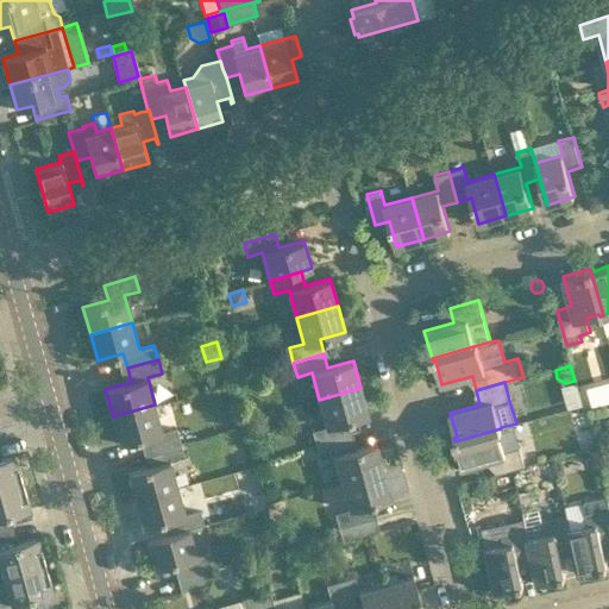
[(312,431),(316,445),(346,435),(343,422),(369,415),(360,388),(319,400),(327,426),(312,431)]
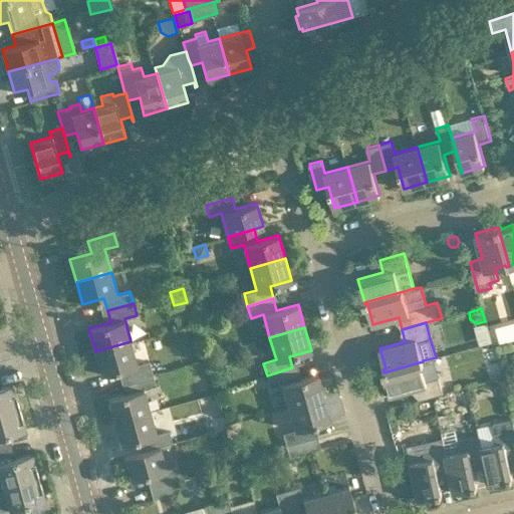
[(123,368),(126,380),(153,372),(150,360),(137,364),(131,341),(95,351),(101,374),(123,368)]
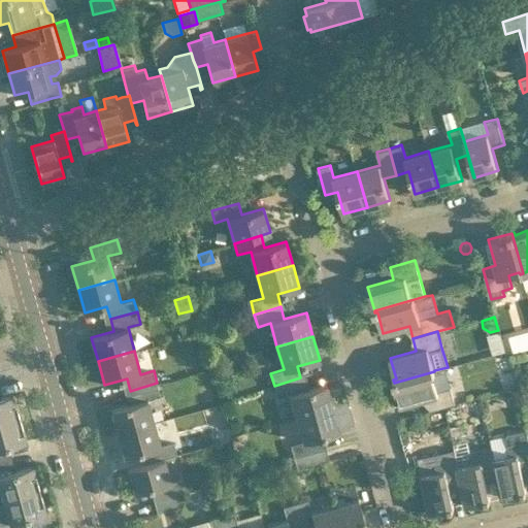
[(434,371),(394,383),(400,405),(426,398),(430,410),(455,403),(451,387),(437,391),(432,373),(435,373),(434,371)]
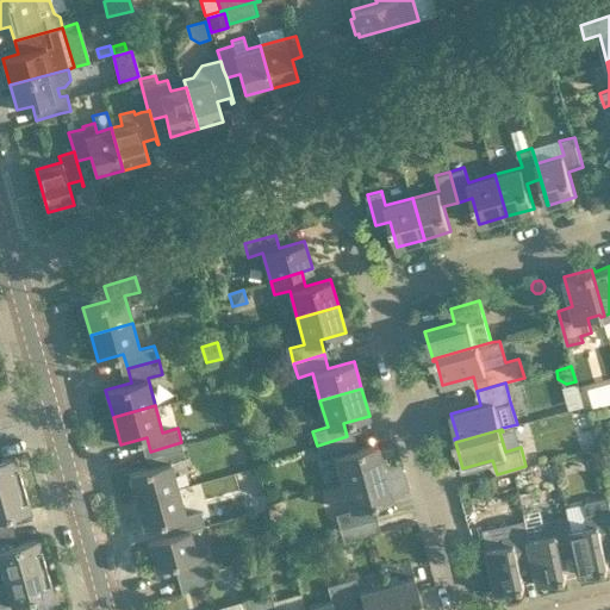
[(335,455),(343,483),(385,471),(377,443),(352,450),(347,436),(317,446),(321,460),(335,455)]
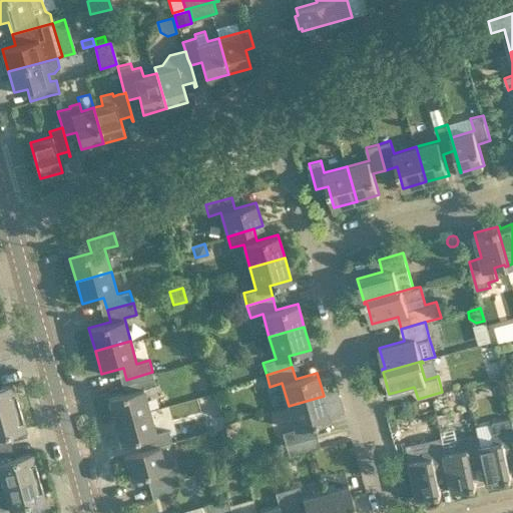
[(108,397),(114,420),(149,411),(143,388),(155,384),(152,372),(126,380),(129,391),(108,397)]
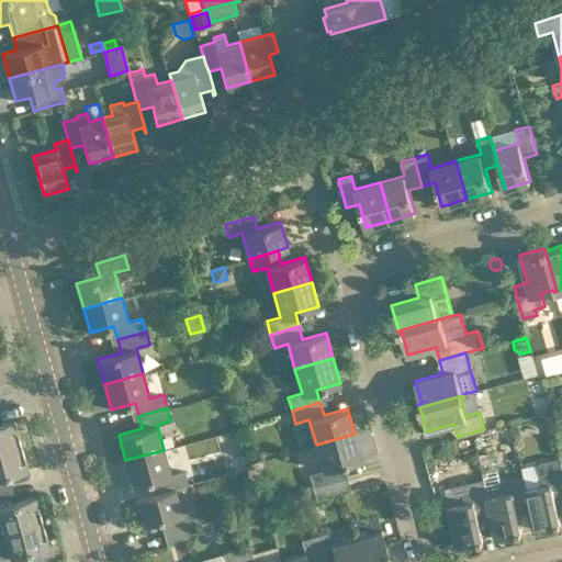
[(0,451),(21,446),(13,419),(0,423),(0,451)]
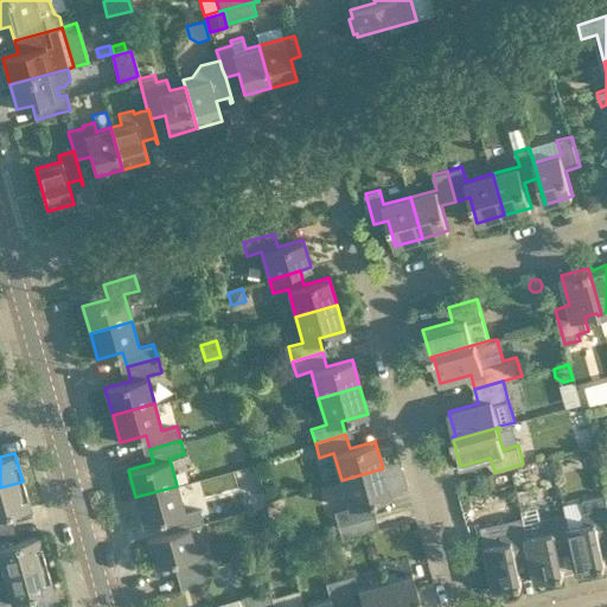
[(334,511),(338,525),(369,517),(364,503),(390,496),(383,468),(342,480),(349,506),(334,511)]
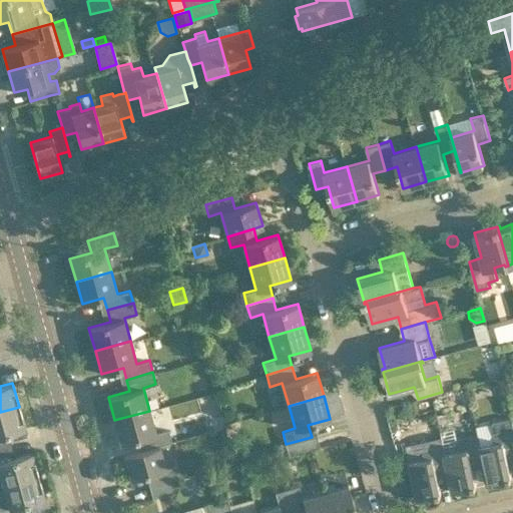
[(0,449),(8,447),(12,445),(8,446),(4,434),(25,429),(19,407),(0,412),(0,449)]
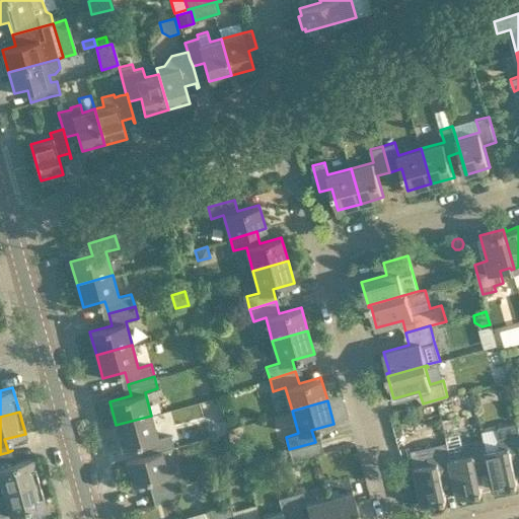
[(144,442),(147,453),(148,454),(161,450),(173,447),(170,434),(158,438),(151,416),(116,425),(123,448),(144,442)]
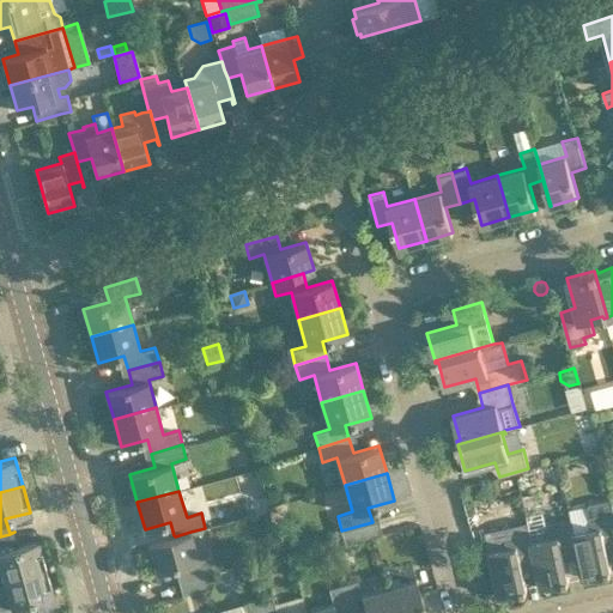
[(576,532),(575,532),(578,551),(577,551),(582,570),(583,577),(612,570),(606,545),(612,542),(612,507),(611,498),(589,504),(586,508),(590,528),(576,532)]
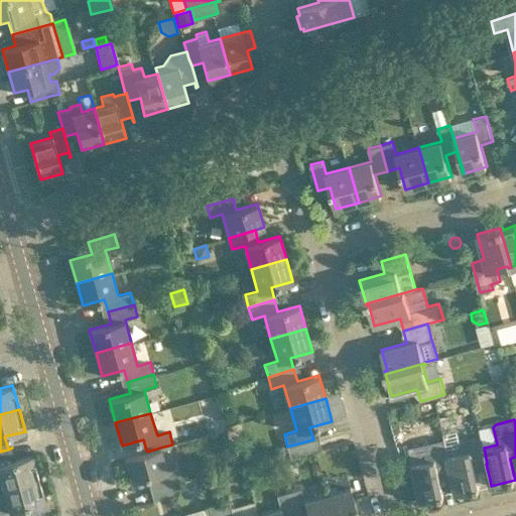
[(463,452),(448,456),(447,456),(450,472),(456,493),(479,488),(475,467),(486,464),(487,464),(484,447),(485,447),(482,436),(461,441),(463,452)]
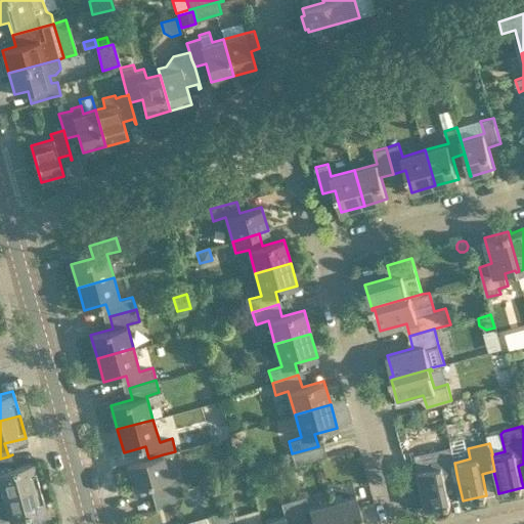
[(451,445),(415,453),(427,509),(450,504),(446,482),(457,479),(454,463),(455,463),(451,445)]
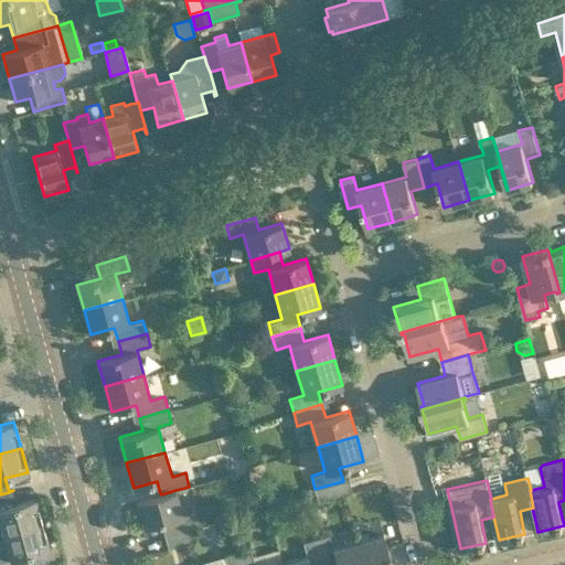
[(343,481),(315,489),(318,502),(347,494),(343,481)]
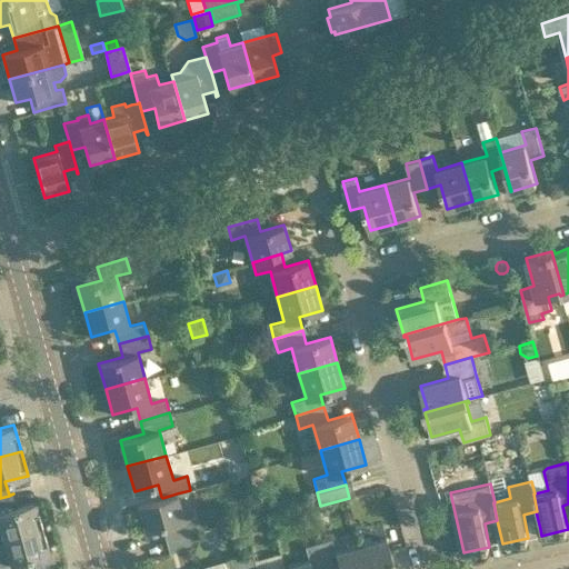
[(169,523),(172,537),(195,531),(201,529),(198,515),(183,519),(177,493),(162,498),(161,497),(138,505),(146,530),(169,523)]
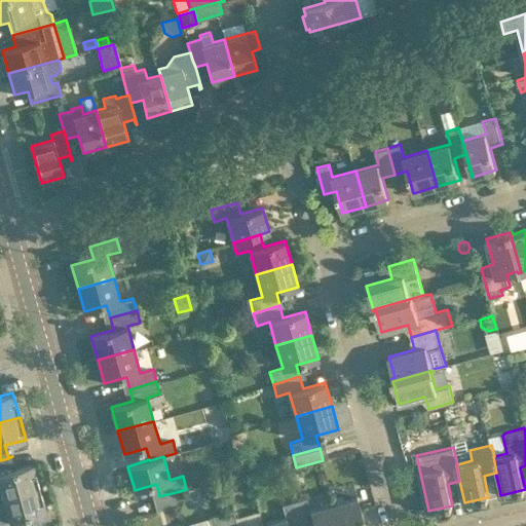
[(0,460),(0,498),(3,498),(8,497),(39,488),(33,463),(11,470),(8,458),(0,460)]
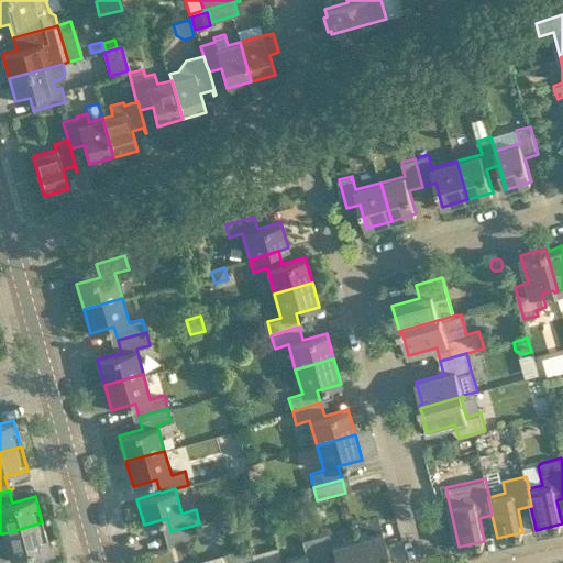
[(0,562),(28,562),(25,553),(50,547),(42,522),(9,532),(3,533),(0,533),(0,562)]
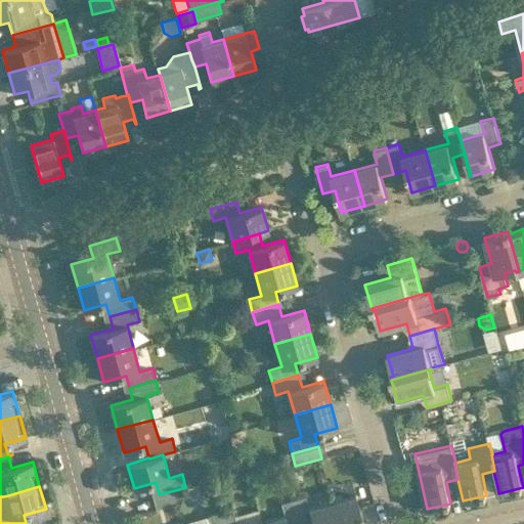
[(159,494),(153,496),(157,509),(182,501),(179,489),(159,494)]
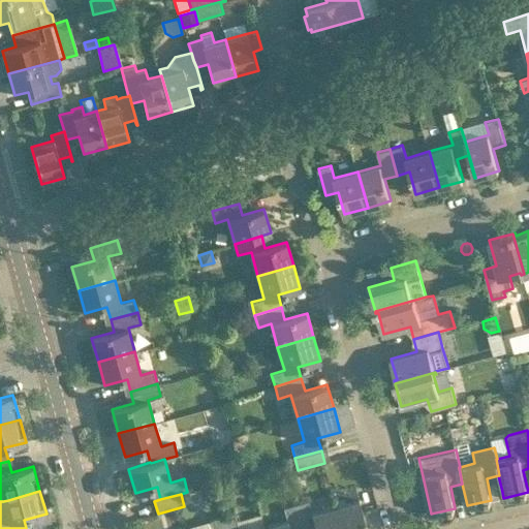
[(309,500),(297,504),(303,528),(308,528),(315,527),(315,528),(341,528),(336,506),(312,514),(309,500)]
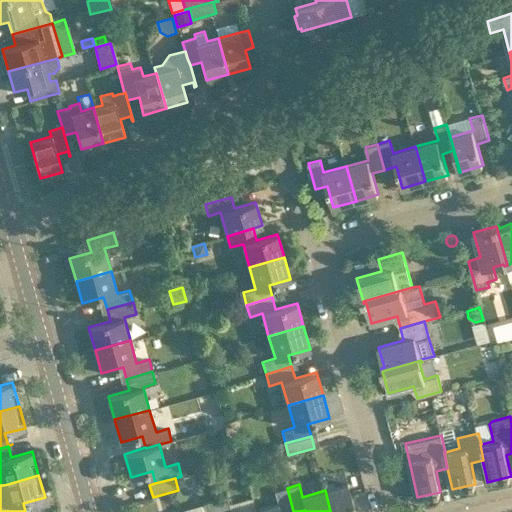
[(355,511),(347,484),(325,490),(330,511),(355,511)]
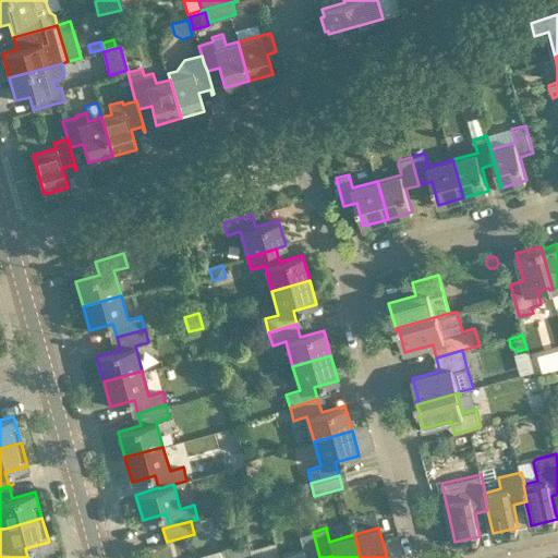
[(303,548),(278,556),(279,557),(319,557),(313,532),(299,535),(303,548)]
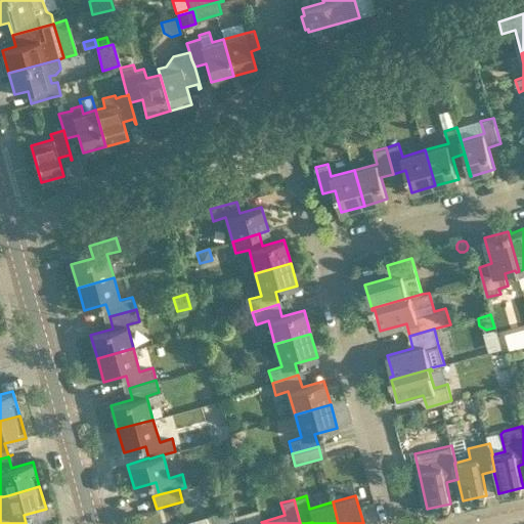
[(236,523),(232,508),(220,511),(223,523),(262,523),(261,522),(252,523),(236,523)]
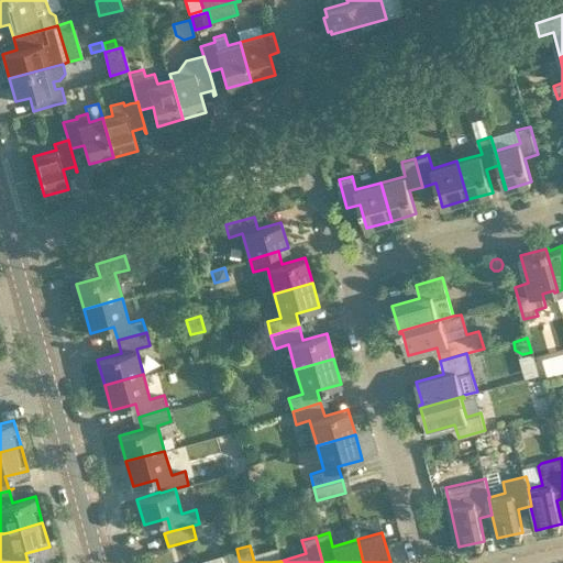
[(225,562),(240,562),(236,549),(223,553),(225,562)]
